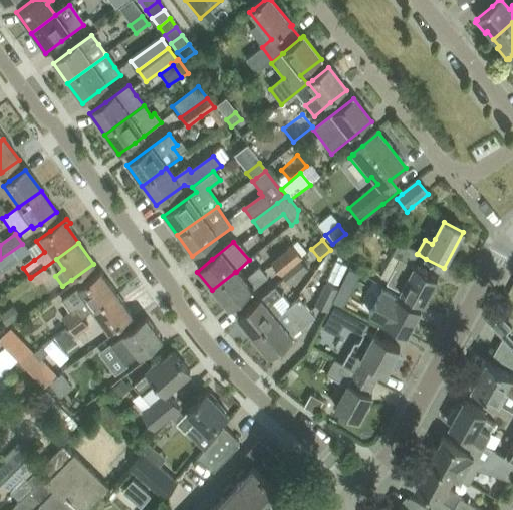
[(22,244),(0,259),(0,272),(2,275),(30,254),(22,244)]
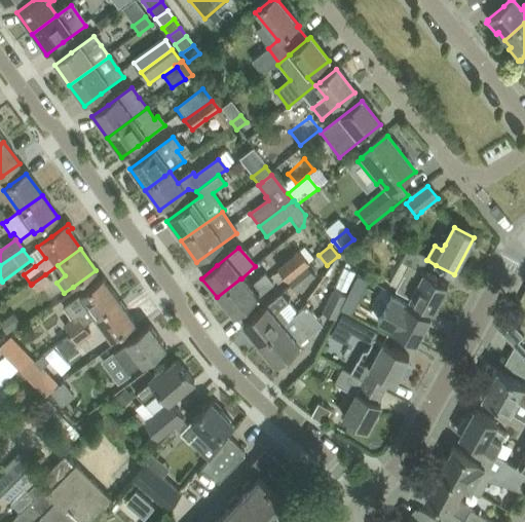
[(303,250),(297,254),(276,271),(287,283),(305,267),(312,262),(303,250)]
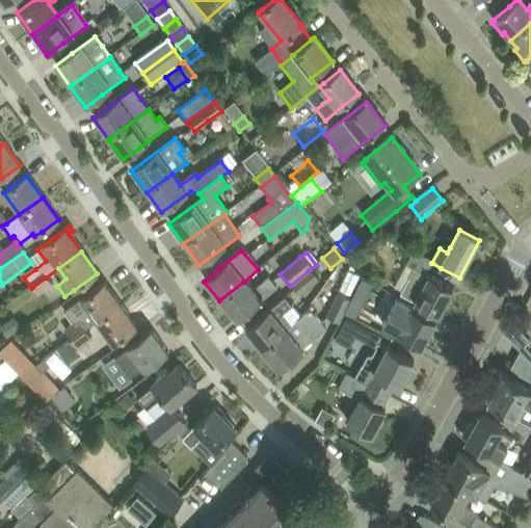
[(452,291),(433,281),(425,276),(432,263),(431,263),(414,254),(395,288),(402,292),(399,296),(420,307),(437,317),(452,291)]
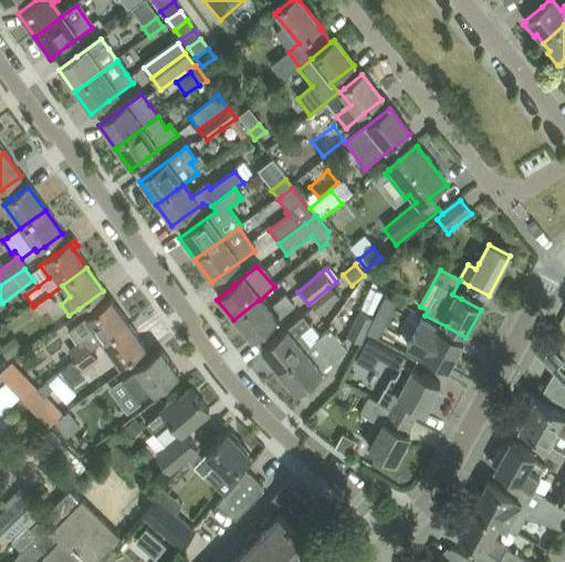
[(328,288),(309,304),(317,315),(337,299),(328,288)]
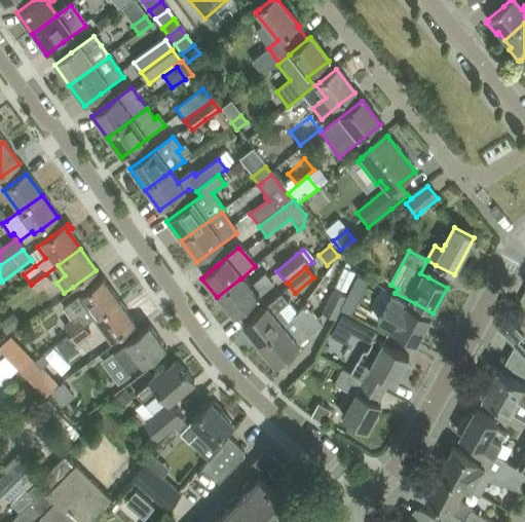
[(38,292),(51,283),(45,274),(32,284),(38,292)]
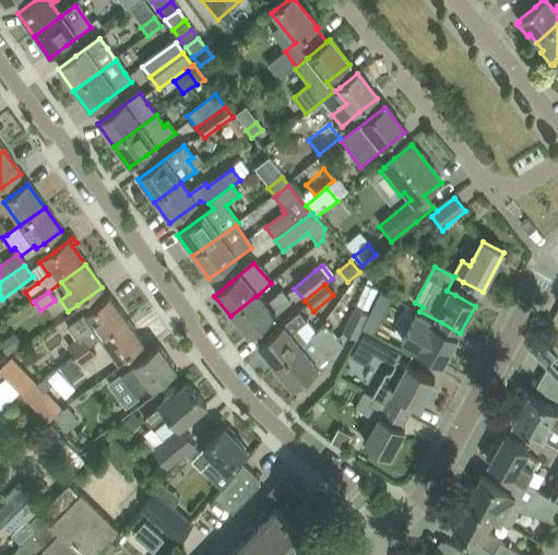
[(248,338),(265,323),(288,305),(281,295),(265,307),(257,296),(256,296),(230,316),(248,338)]
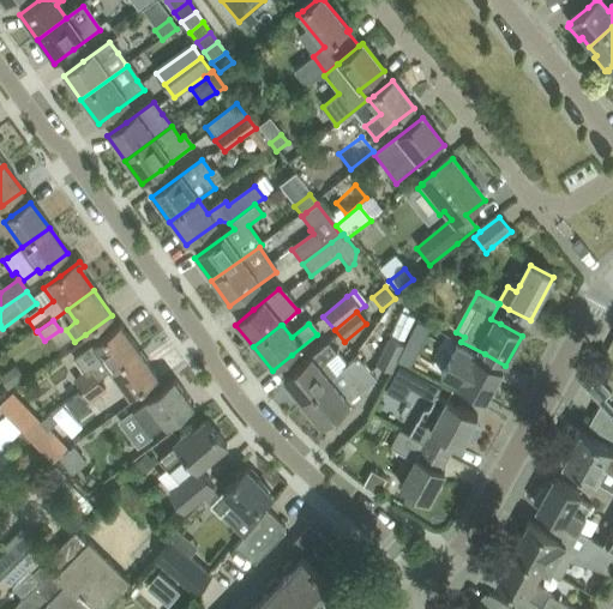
[(120,327),(101,341),(94,345),(73,361),(84,375),(73,383),(80,393),(97,383),(97,381),(112,371),(138,353),(120,327)]
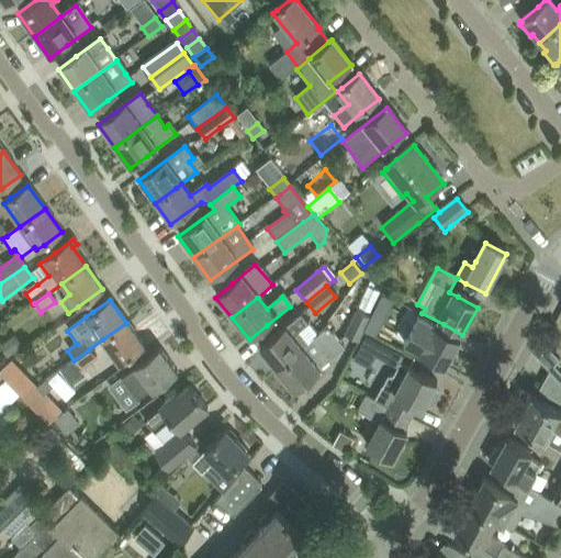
[(361,334),(369,320),(356,313),(344,337),(357,343),(361,334)]
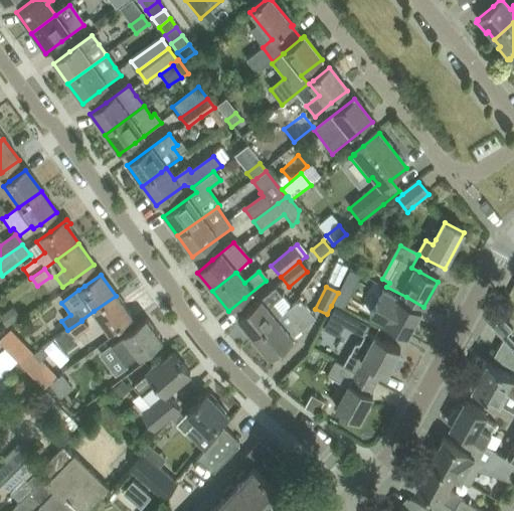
[(350,294),(340,289),(338,293),(331,306),(342,311),(350,294)]
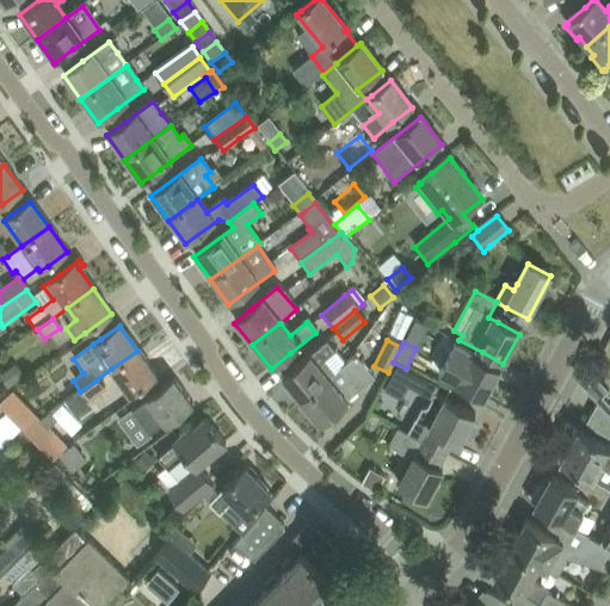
[(282,381),(301,403),(328,381),(327,379),(319,369),(316,368),(333,353),(325,345),(300,365),(282,381)]
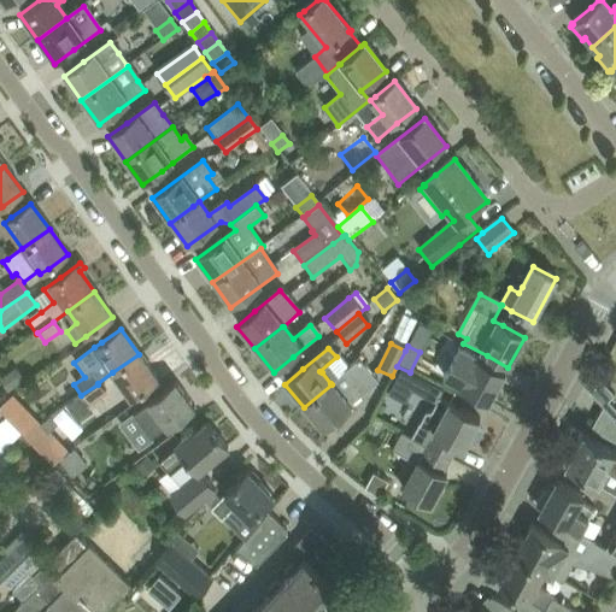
[(444,380),(488,405),(505,374),(461,349),(444,380)]
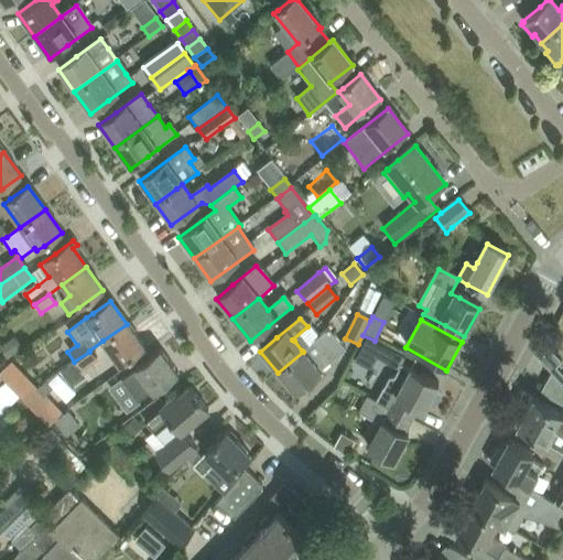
[(120,365),(127,361),(144,347),(127,324),(103,341),(120,365)]
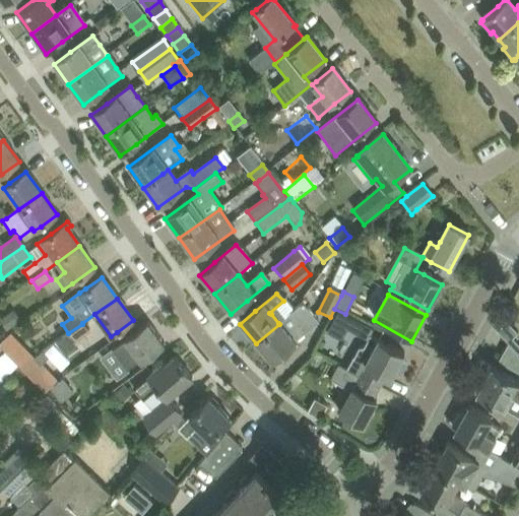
[(271,363),(287,349),(319,324),(308,310),(308,311),(302,304),(278,323),(279,324),(256,343),(271,363)]
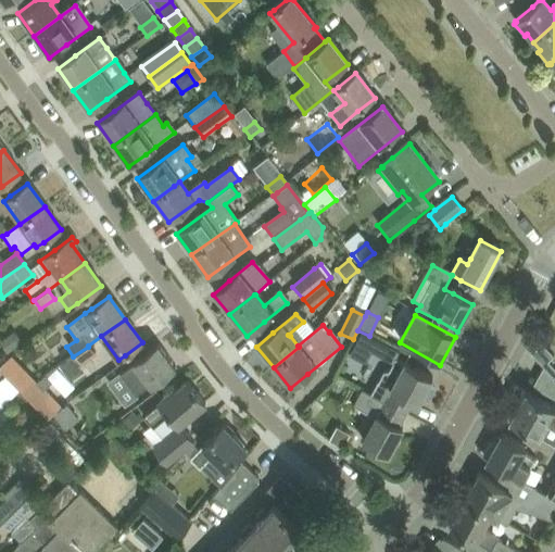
[(13,336),(0,345),(8,355),(21,347),(13,336)]
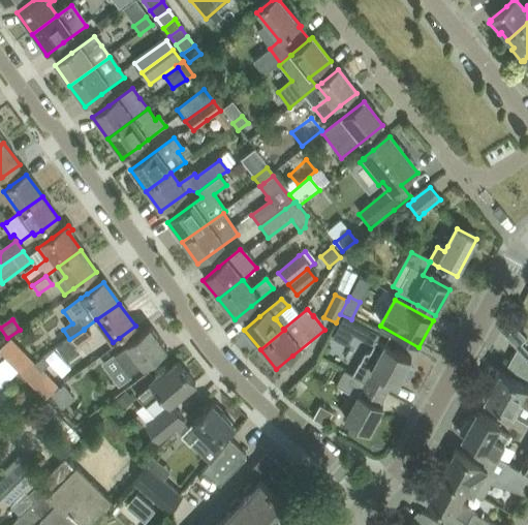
[(520,346),(525,341),(511,325),(503,337),(516,350),(520,354),(524,350),(520,346)]
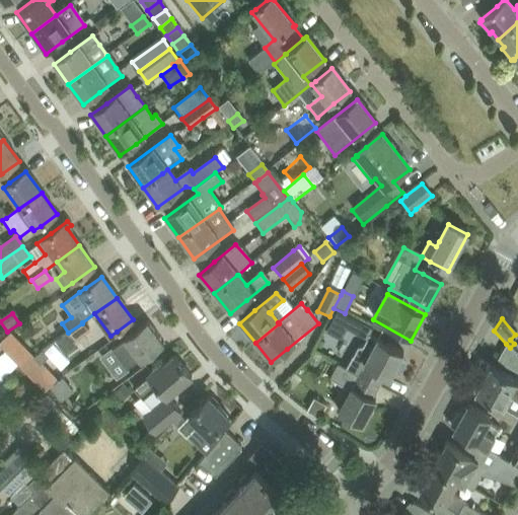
[(69,334),(74,342),(88,332),(82,323),(68,333),(69,334)]
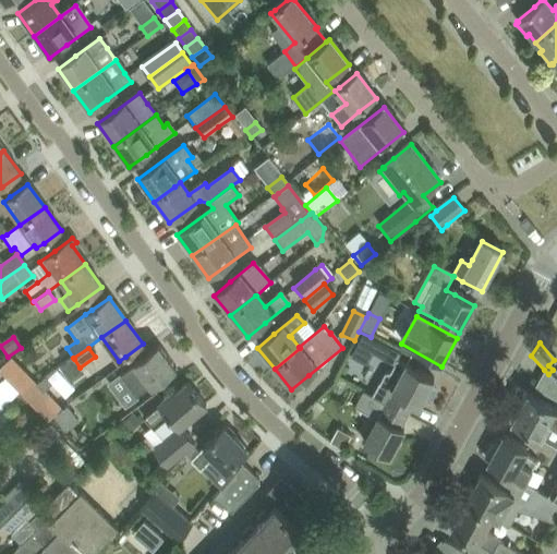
[(124,408),(158,384),(176,371),(158,348),(141,360),(134,365),(143,377),(117,397),(124,408)]
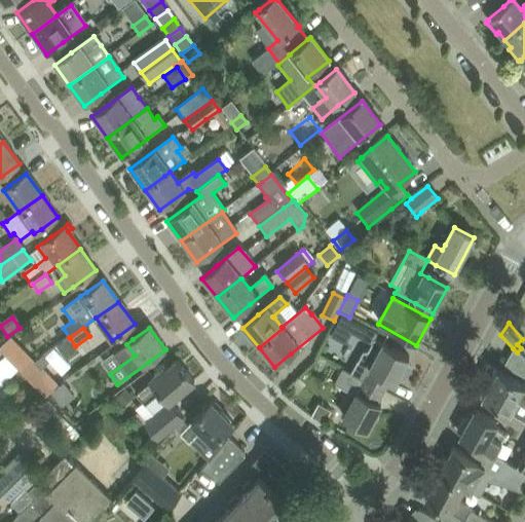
[(10,339),(0,345),(0,350),(4,355),(7,359),(19,347),(10,339)]
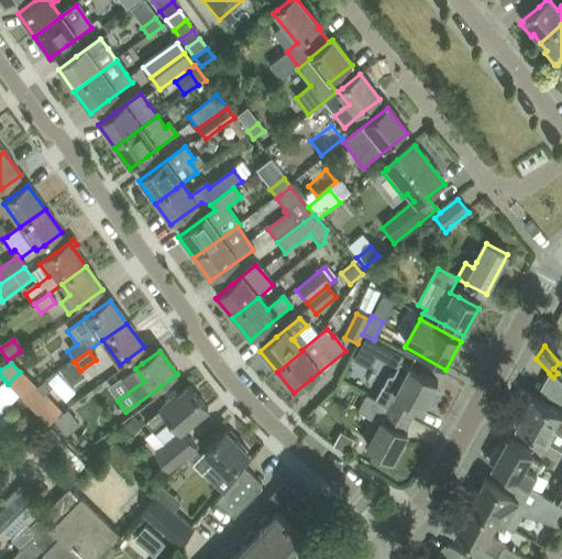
[(70,364),(59,372),(69,385),(80,377),(70,364)]
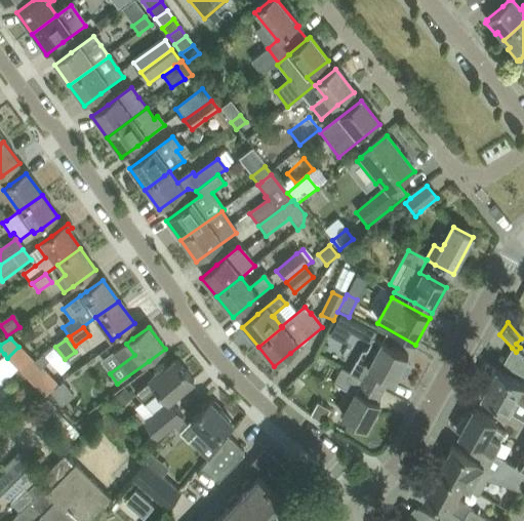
[(350,374),(383,393),(389,381),(394,384),(397,378),(404,381),(410,369),(405,364),(407,358),(390,349),(381,345),(381,346),(372,341),(366,352),(361,353),(350,374)]
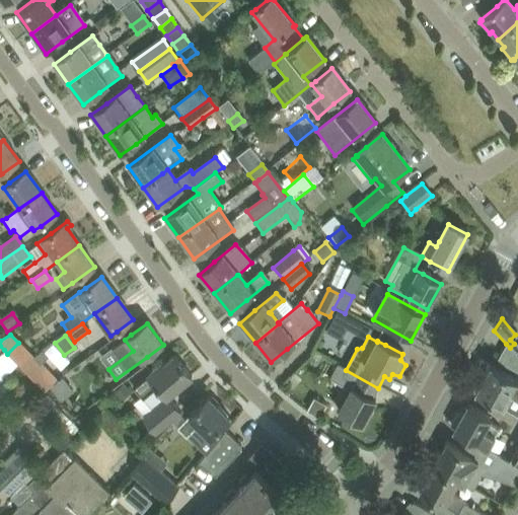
[(506,344),(496,362),(517,373),(517,357),(515,354),(510,348),(506,344)]
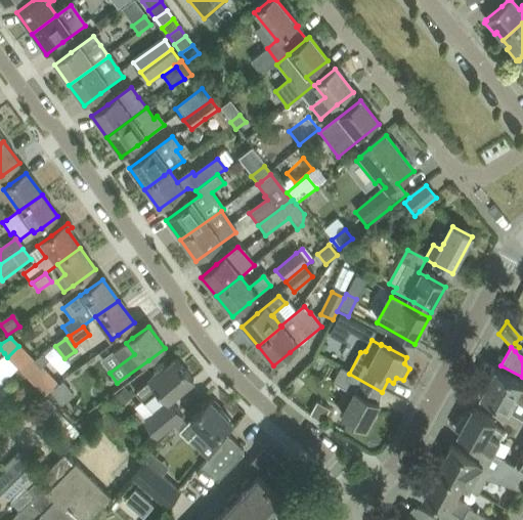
[(5,355),(0,359),(0,385),(17,369),(5,355)]
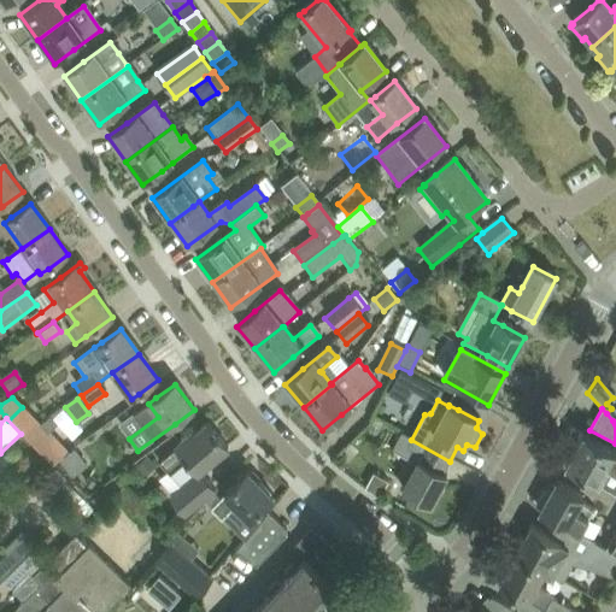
[(51,419),(40,427),(48,435),(58,427),(51,419)]
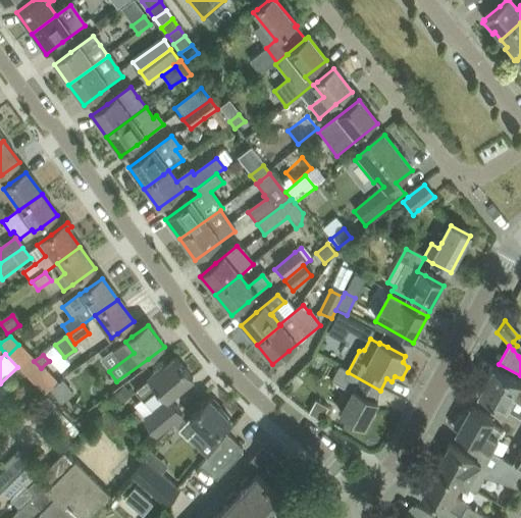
[(146,381),(135,392),(142,401),(153,414),(146,420),(144,422),(157,437),(181,417),(168,401),(192,380),(174,360),(162,370),(161,368),(146,381)]
